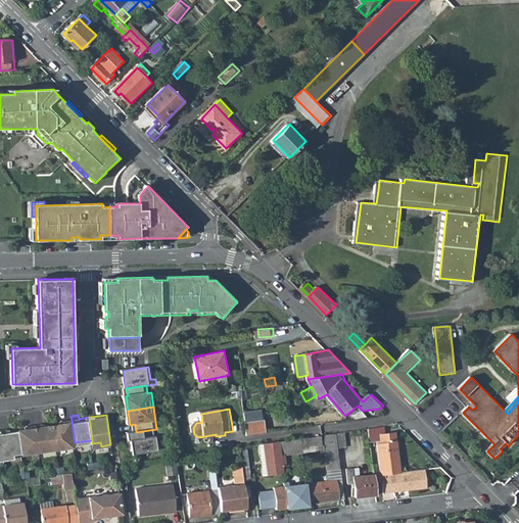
[(63,421),(54,422),(57,444),(75,442),(72,420),(71,416),(63,418),(63,421)]
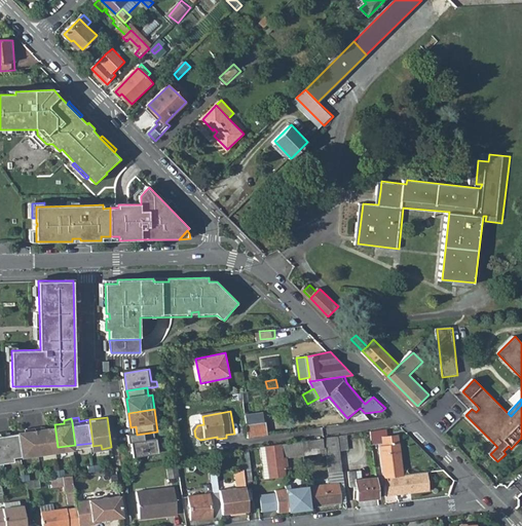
[(268,421),(248,424),(250,439),(270,436),(268,421)]
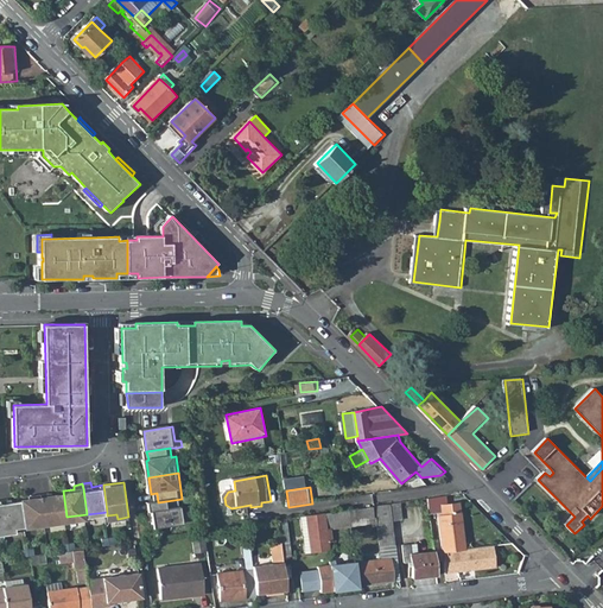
[(50,488),(42,489),(43,494),(46,520),(67,517),(63,491),(51,493),(50,488)]
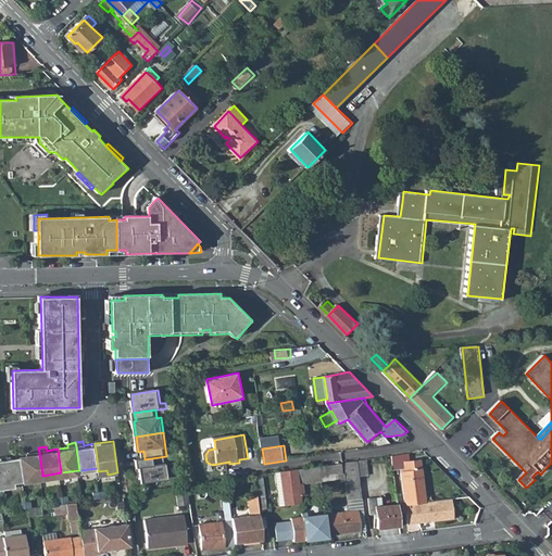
[(32,453),(21,454),(24,478),(42,476),(39,452),(38,447),(30,449),(32,453)]
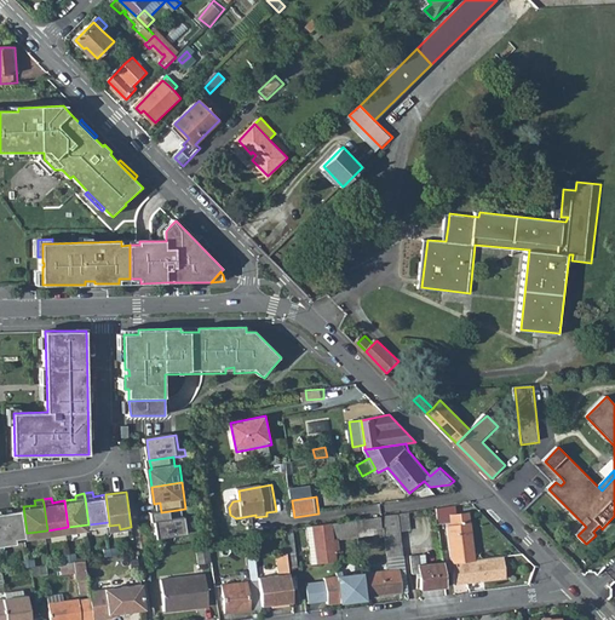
[(11,504),(1,505),(3,510),(6,540),(18,539),(17,535),(27,533),(23,506),(11,509),(11,504)]
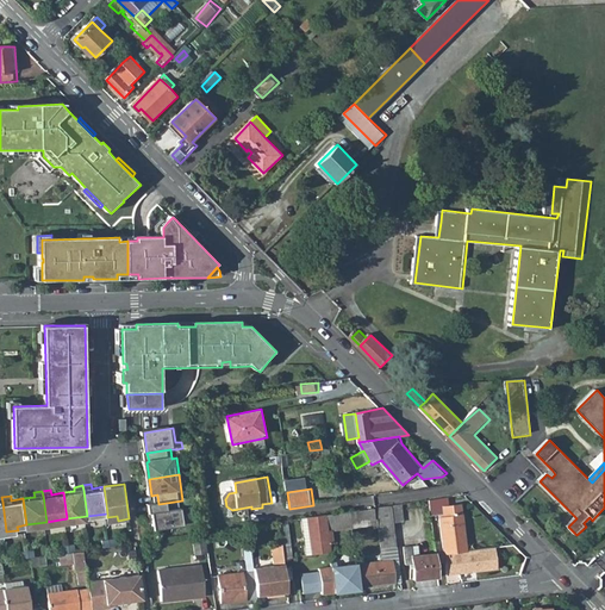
[(448,517),(443,518),(446,547),(438,548),(438,554),(438,555),(448,554),(469,551),(463,505),(451,506),(450,497),(432,499),(432,509),(447,506),(448,517)]
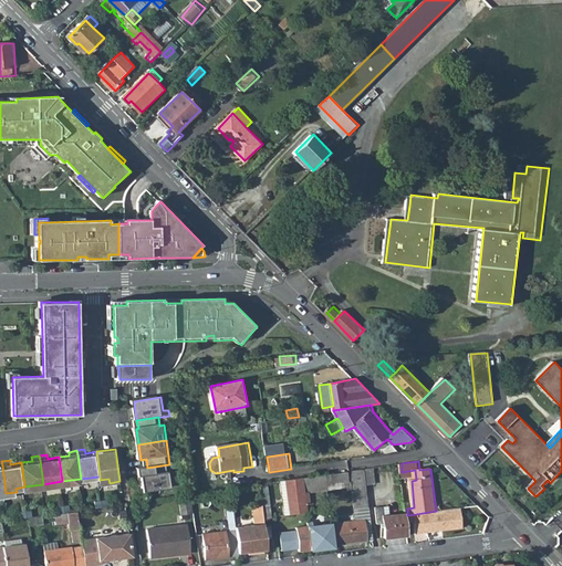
[(148,475),(143,477),(145,493),(173,489),(170,472),(169,464),(147,468),(148,475)]
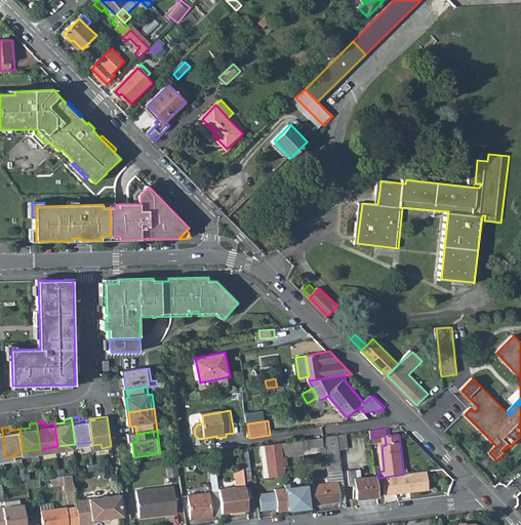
[(349,434),(339,435),(344,466),(353,465),(349,434)]
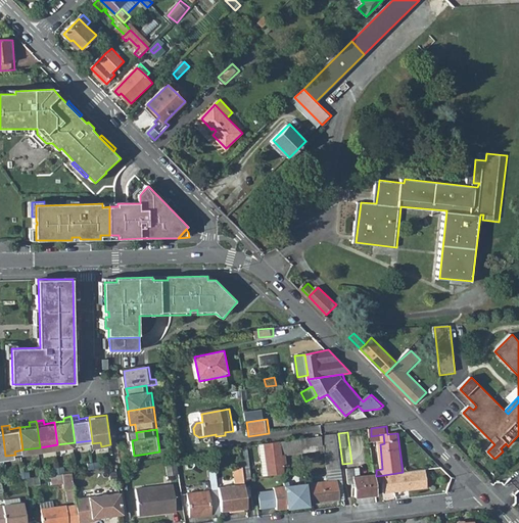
[(338,433),(303,438),(304,449),(330,445),(333,470),(343,469),(342,464),(338,433)]
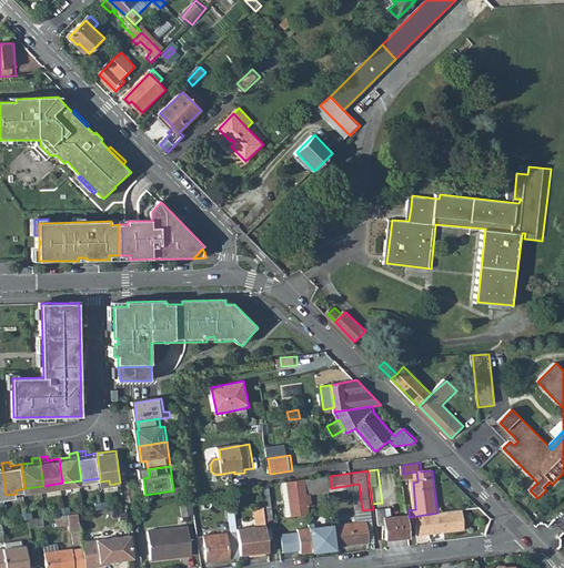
[(329,476),(290,483),(294,517),(311,514),(310,506),(314,506),(313,494),(331,492),(329,476)]
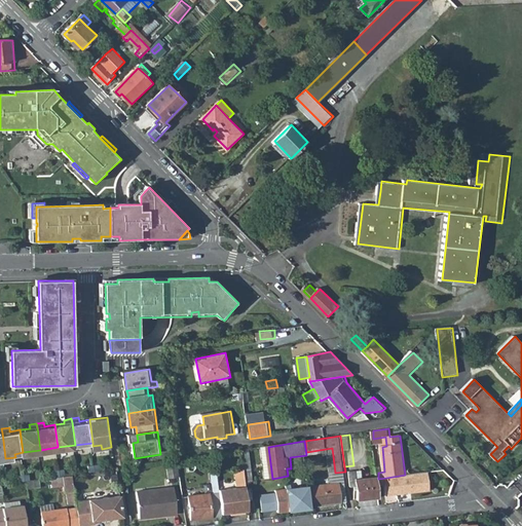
[(272,479),(268,447),(263,447),(267,479),(272,479)]
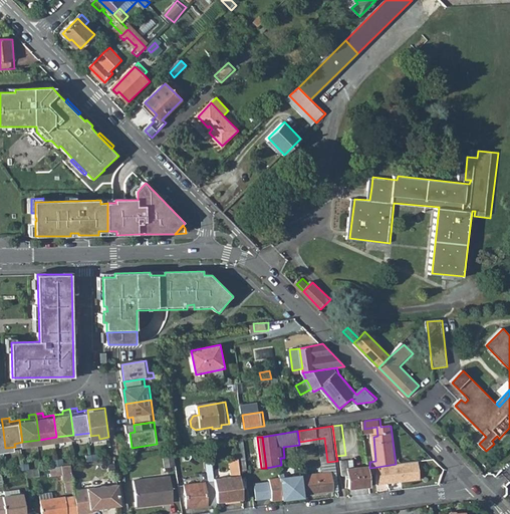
[(238,440),(239,448),(241,463),(242,471),(249,470),(245,439),(238,440)]
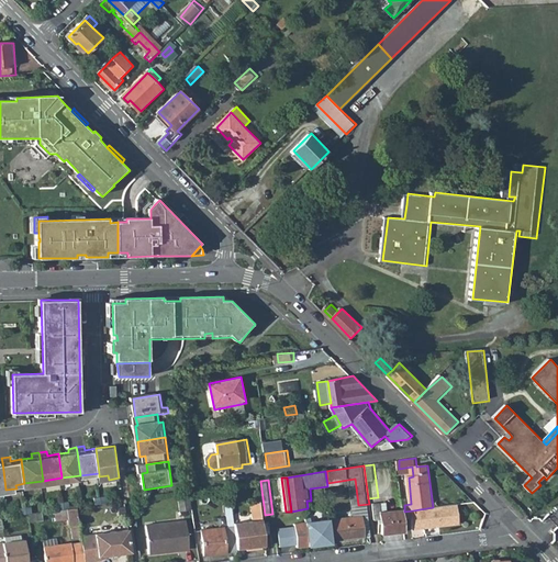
[(185,512),(194,510),(192,492),(181,493),(185,512)]
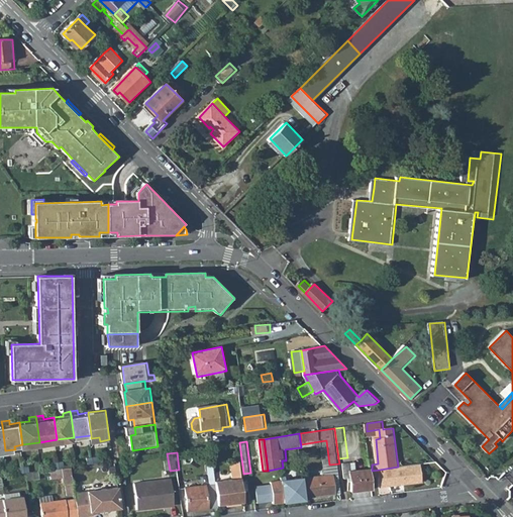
[(372,470),(357,472),(356,462),(344,464),(346,479),(352,479),(353,492),(374,490),(372,471),(372,470)]
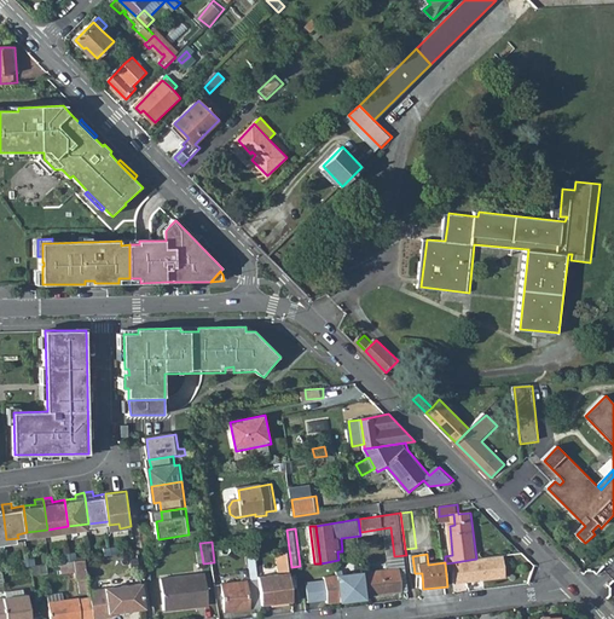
[(410,590),(406,555),(394,556),(395,570),(400,568),(401,580),(398,582),(399,593),(410,590)]
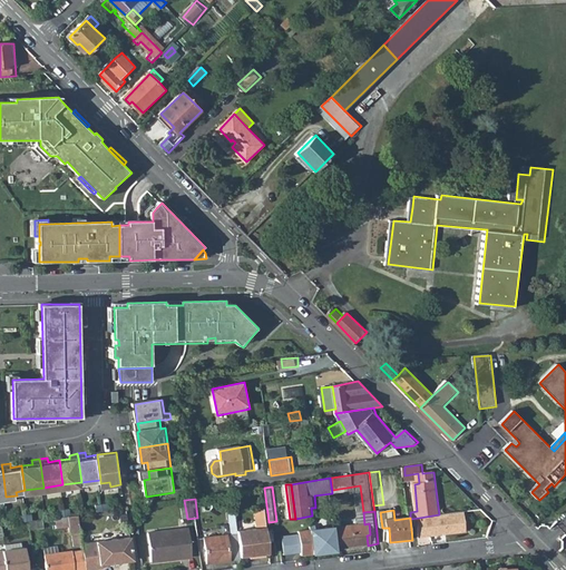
[(439,514),(419,518),(421,537),(430,536),(430,534),(448,532),(449,534),(468,532),(466,511),(439,514)]
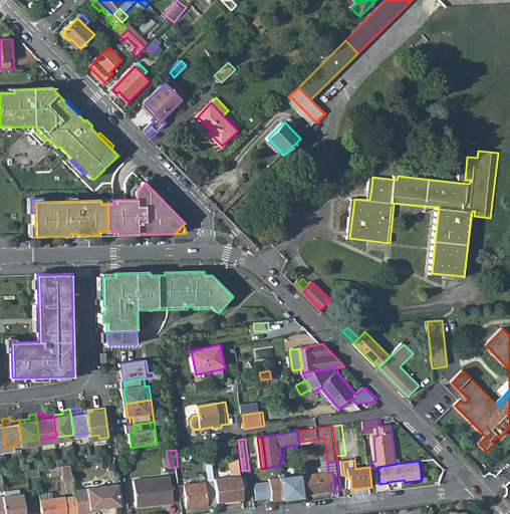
[(233,472),(242,471),(241,463),(232,465),(233,472)]
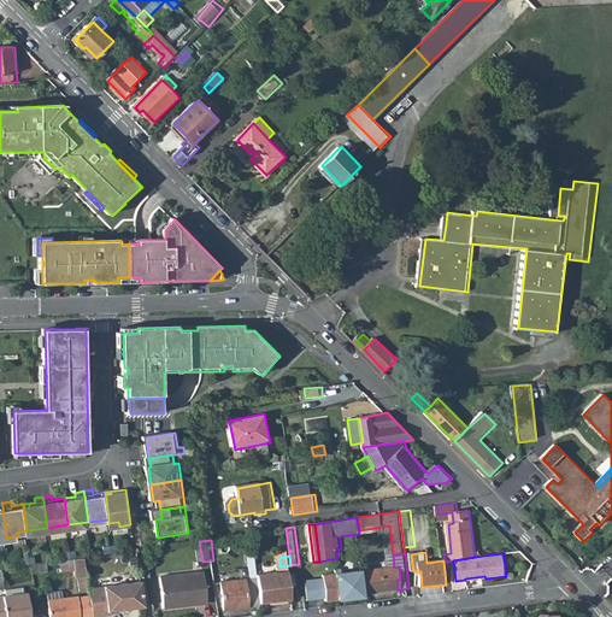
[(92,586),(88,558),(64,562),(64,566),(65,571),(78,570),(80,579),(82,579),(83,587),(92,586)]
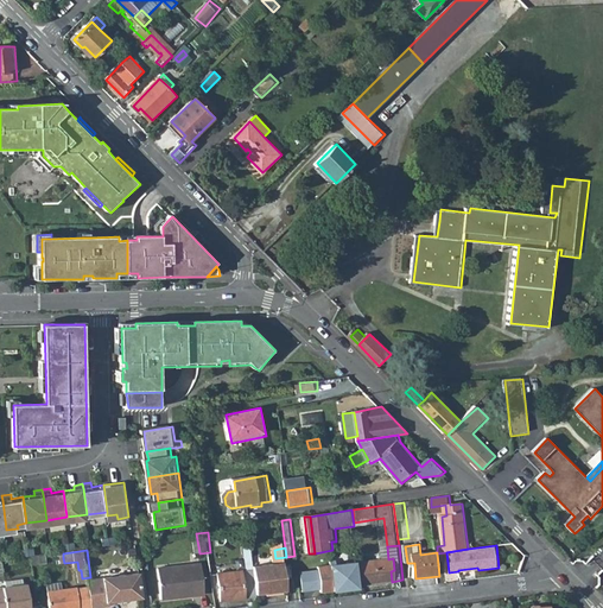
[(324,593),(361,588),(357,553),(353,555),(354,564),(340,565),(340,561),(334,561),(335,567),(322,568),(324,593)]
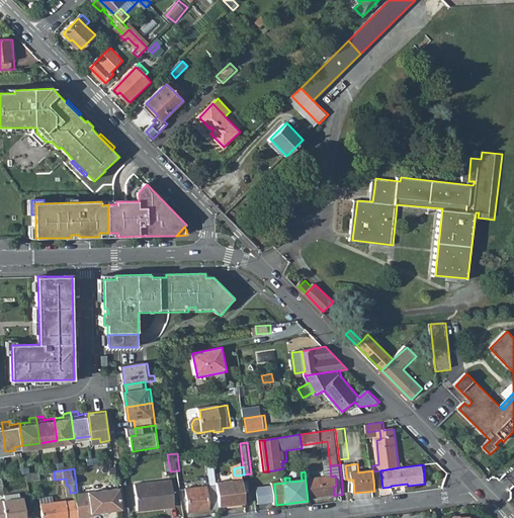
[(210,475),(212,486),(188,490),(191,513),(222,509),(221,506),(218,484),(217,473),(210,475)]
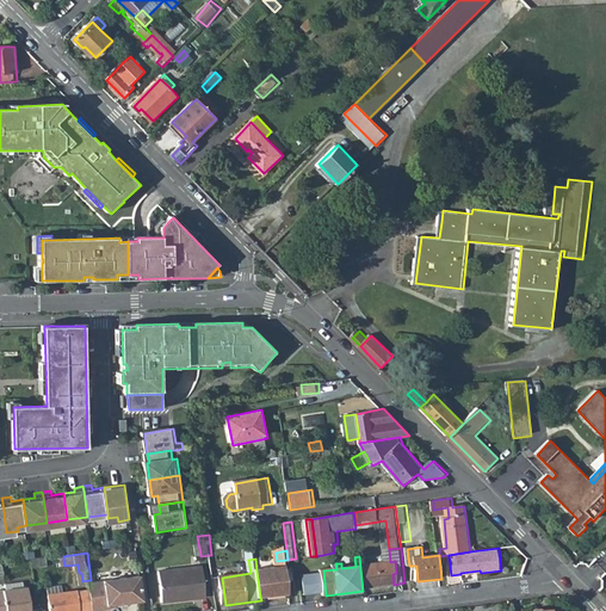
[(291,596),(288,560),(277,561),(278,568),(257,571),(260,597),(271,596),(280,594),(282,597),(291,596)]
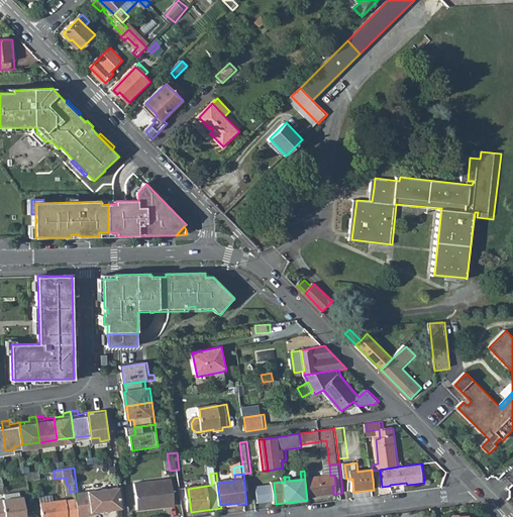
[(330,476),(306,479),(308,498),(333,495),(332,486),(335,485),(334,475),(330,476)]
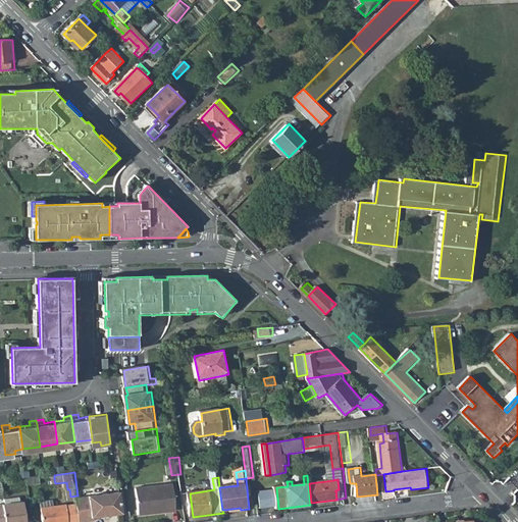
[(178,512),(175,484),(139,488),(142,515),(178,512)]
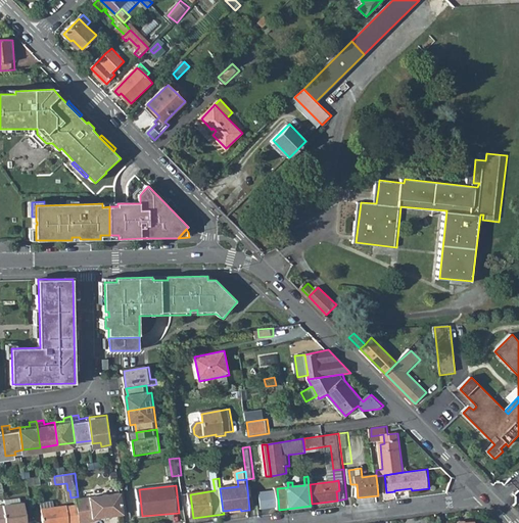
[(277,488),(261,490),(264,512),(279,510),(277,488)]
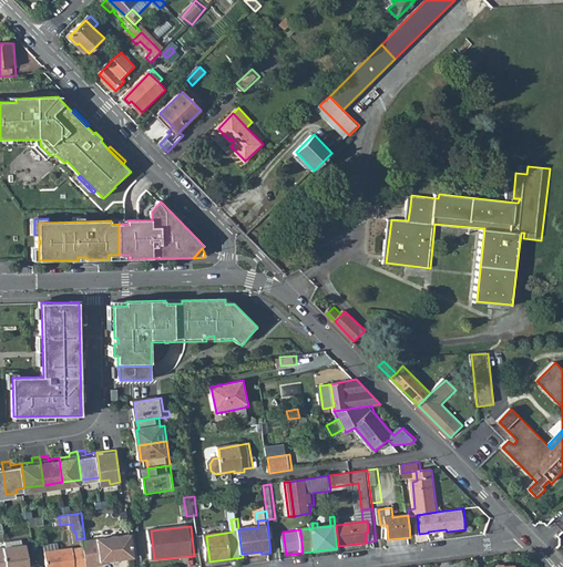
[(136,556),(133,533),(84,539),(85,547),(88,565),(105,563),(104,559),(136,556)]
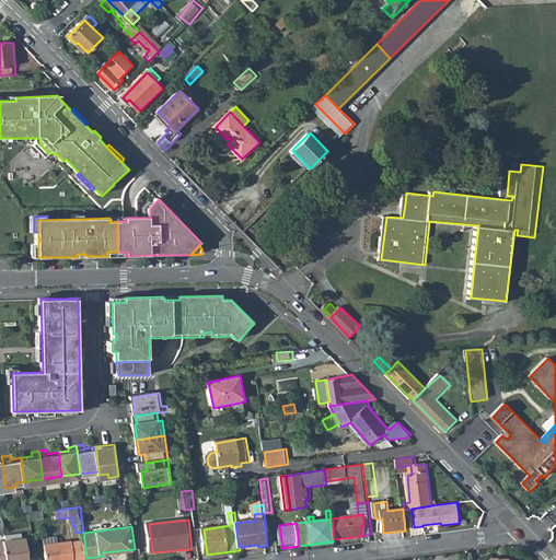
[(30,559),(27,537),(0,539),(0,559),(30,559)]
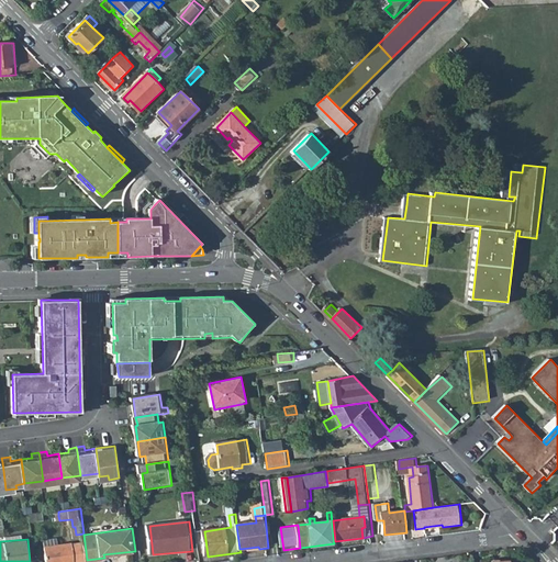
[(46,547),(48,561),(76,561),(74,543),(62,546),(62,539),(48,541),(48,547),(46,547)]
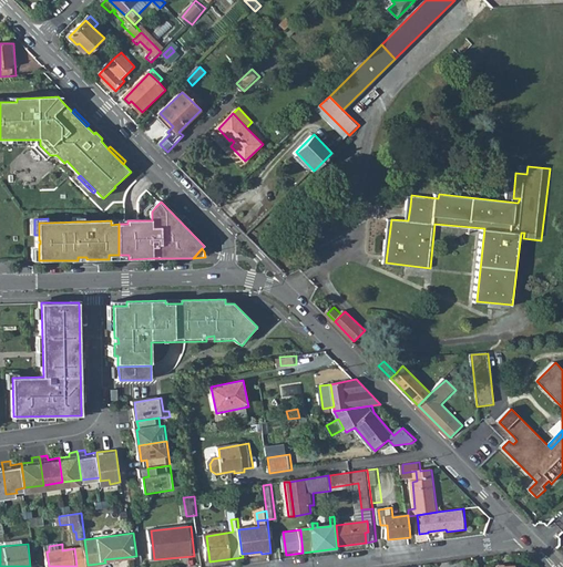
[(85,547),(74,548),(77,566),(88,566),(88,565),(85,547)]
